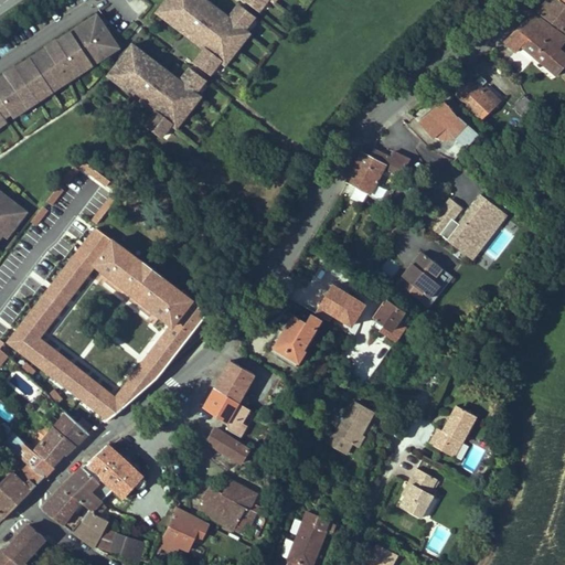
[(244,30),(254,17),(238,4),(228,18),(209,2),(205,7),(196,0),(166,0),(161,7),(169,12),(164,18),(204,49),(195,61),(211,73),(221,61),(225,64),(249,33),(244,30)]
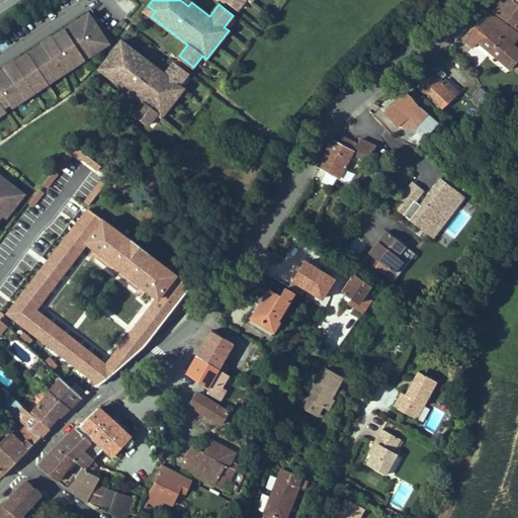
[(226,0),(238,9),(245,0),(249,0),(251,1),(252,0),(226,0)]
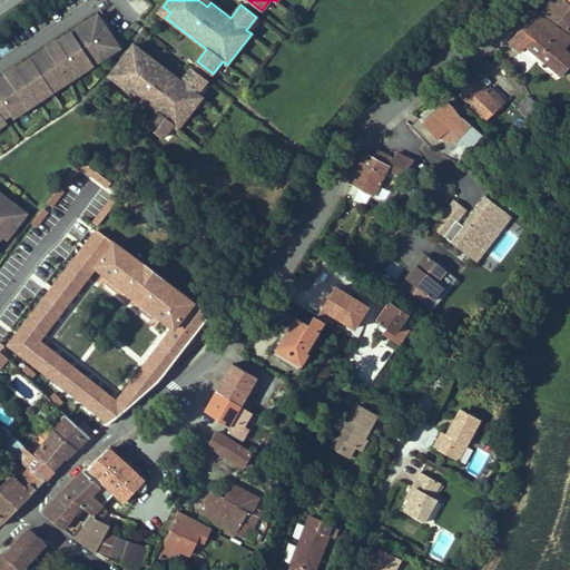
[(569,3),(564,0),(552,0),(552,1),(541,12),(569,31),(569,3)]
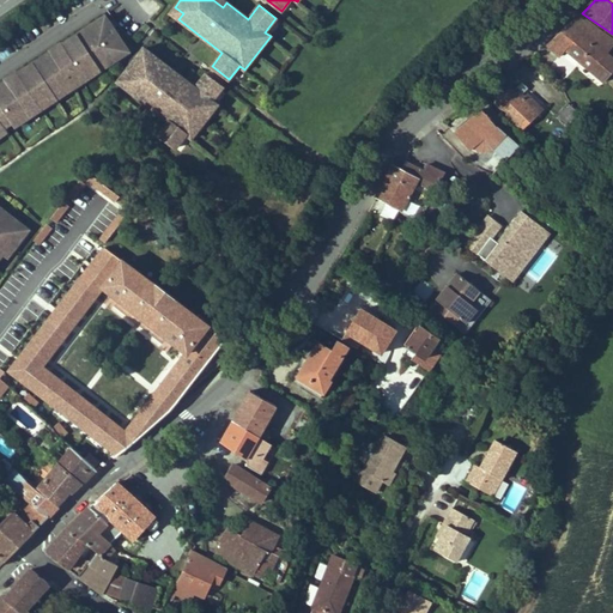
[(183,13),(175,7),(171,13),(178,19),(183,13)]
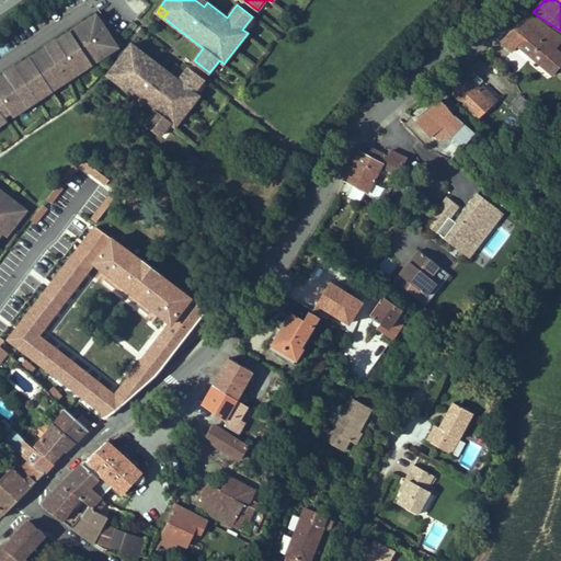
[(560,41),(560,35),(530,13),(518,25),(501,41),(513,52),(518,45),(553,75),(560,65),(560,46),(559,45),(560,42),(560,41)]
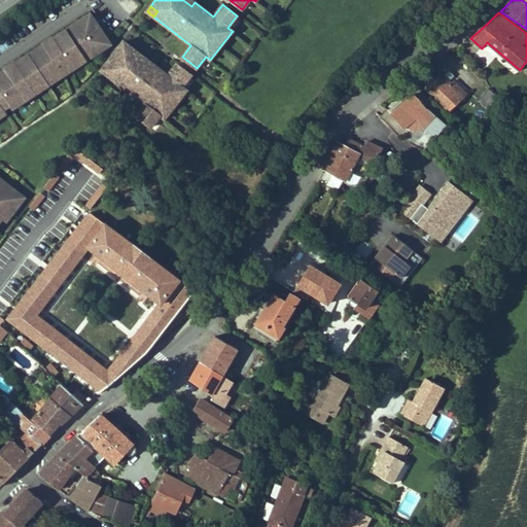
[(0,220),(2,218),(18,199),(0,185),(0,117),(7,113),(4,109),(9,105),(12,109),(25,101),(22,96),(28,93),(31,98),(37,95),(36,94),(33,90),(60,72),(63,76),(81,65),(78,60),(91,51),(94,57),(111,45),(92,14),(55,38),(54,36),(42,44),(43,45),(16,63),(15,62),(4,69),(4,70),(0,73),(0,220)]
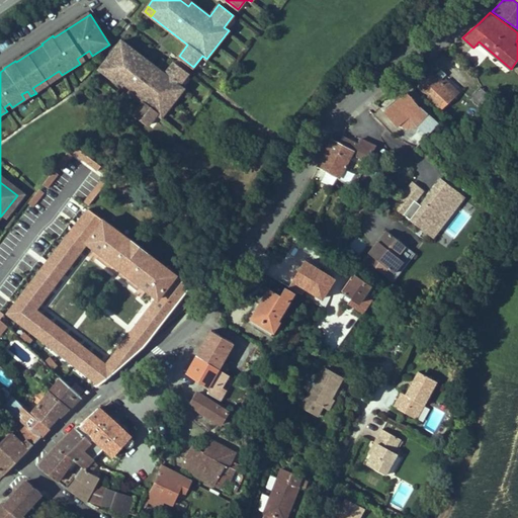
[(184,88),(179,85),(188,74),(174,63),(165,74),(147,60),(144,64),(130,53),(133,49),(121,40),(99,69),(105,73),(109,68),(114,73),(111,78),(143,102),(134,114),(148,124),(157,113),(162,117),(184,88)]
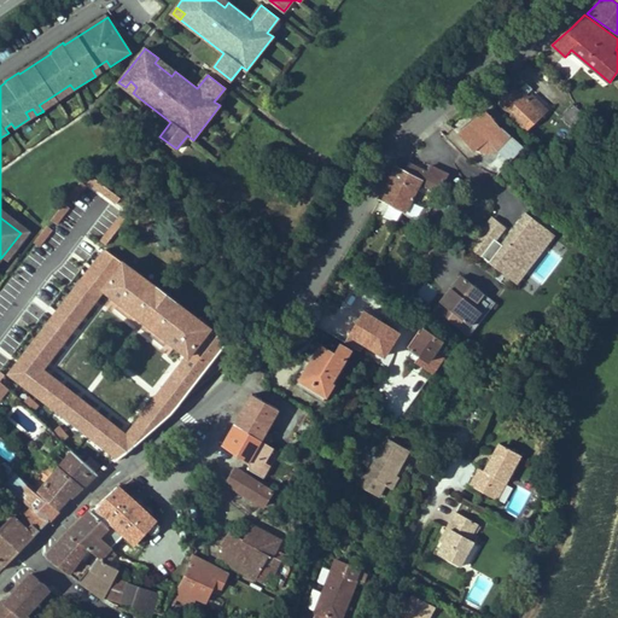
[(175,71),(158,58),(155,63),(172,76),(175,71)]
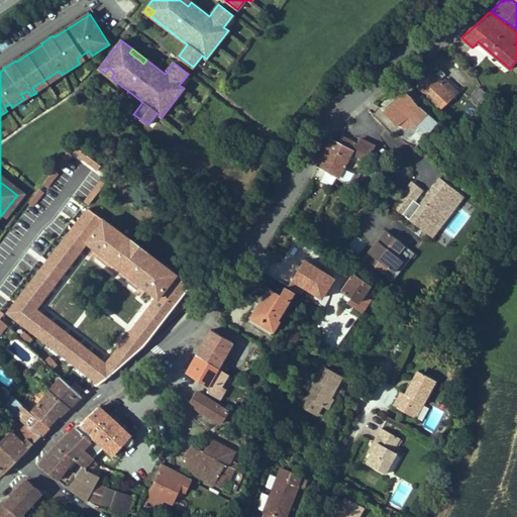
[(80,64),(92,56),(89,50),(77,59),(80,64)]
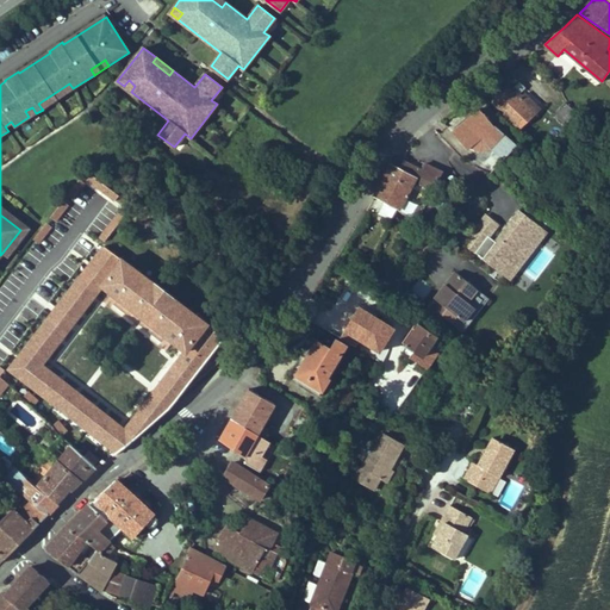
[(135,86),(129,80),(124,86),(131,92),(135,86)]
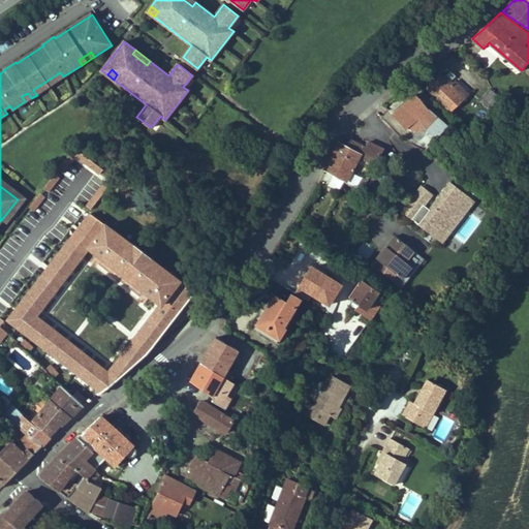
[(36,94),(63,76),(60,72),(33,90),(36,94)]
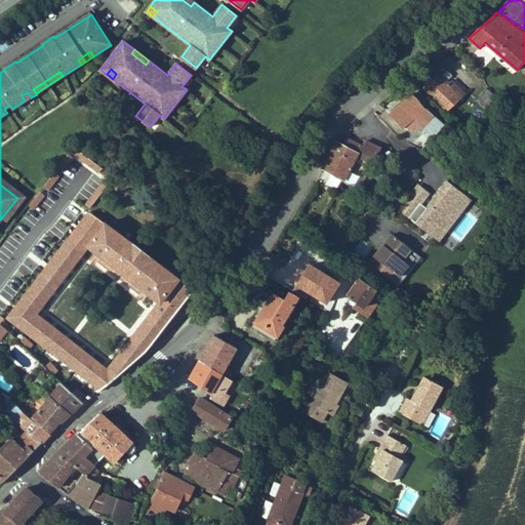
[(448,111),(466,93),(451,80),(448,83),(440,74),(423,87),(448,111)]
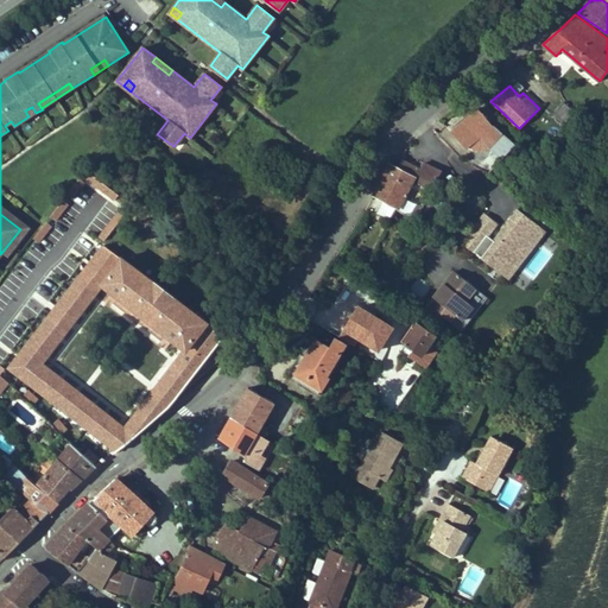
[(36,113),(32,107),(25,111),(29,116),(30,118),(36,113)]
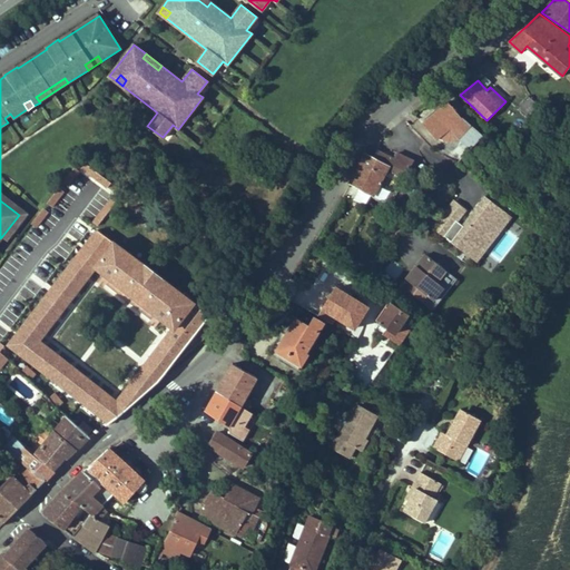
[(436,139),(440,137),(449,140),(458,138),(470,149),(483,135),(462,117),(462,118),(448,101),(434,112),(422,123),(430,131),(436,139)]
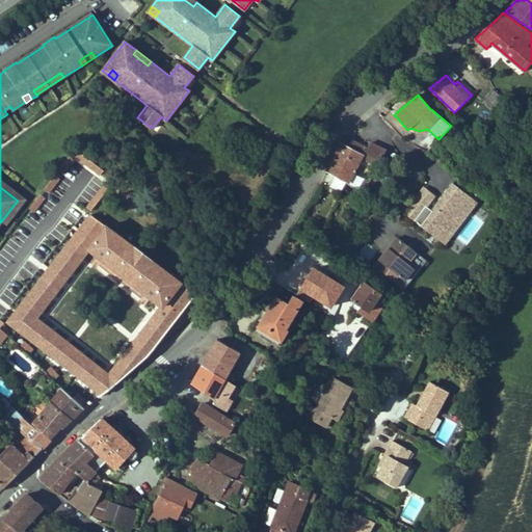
[(382,155),(386,151),(370,142),(367,148),(352,140),(348,148),(341,143),(335,156),(326,170),(349,181),(362,156),(378,164),(383,167),(388,157),(382,155)]
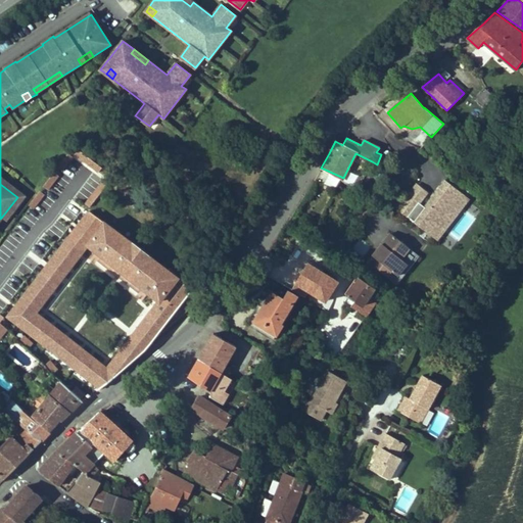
[(377,164),(372,161),(361,185),(359,190),(372,196),(385,169),(377,164)]
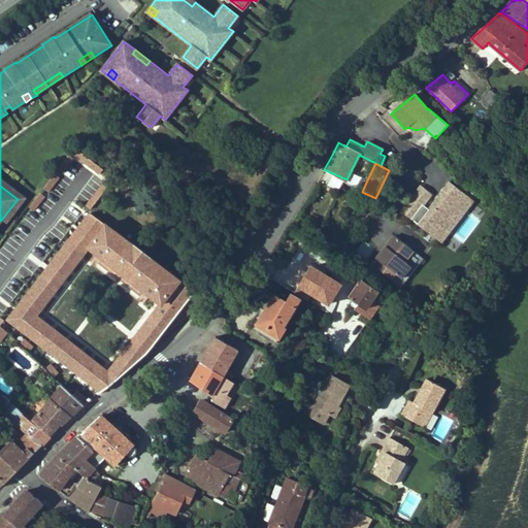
[(6,222),(25,198),(0,178),(0,186),(18,199),(2,219),(6,222)]
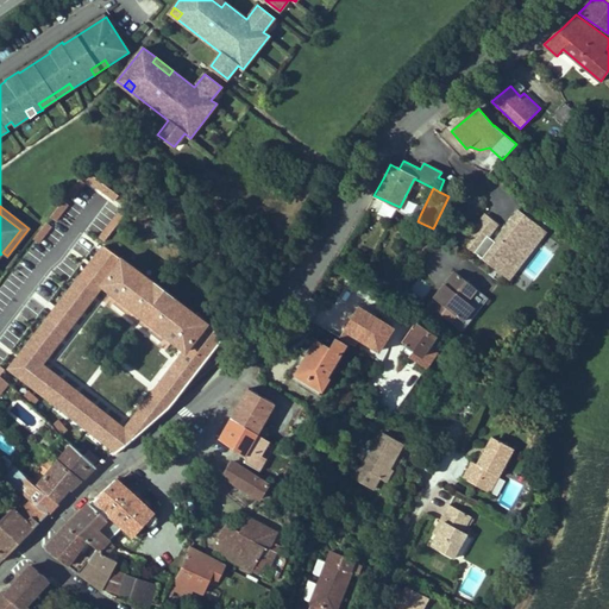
[(418,221),(420,215),(410,211),(401,228),(410,234),(418,221)]
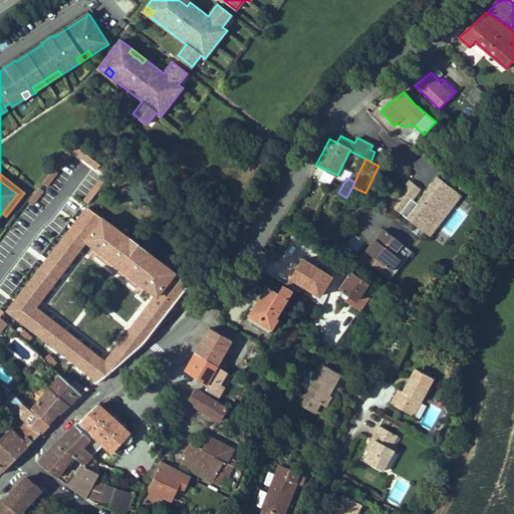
[(431,218),(447,197),(451,200),(457,193),(437,178),(418,204),(416,206),(411,202),(412,199),(402,191),(392,205),(425,231),(434,220),(431,218)]
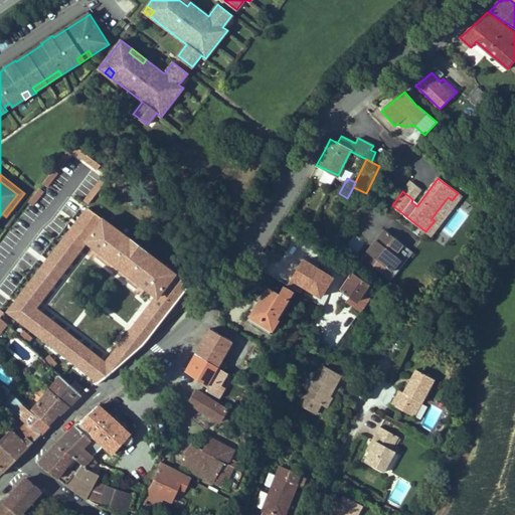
[(420,190),(410,182),(402,191),(412,199),(420,190)]
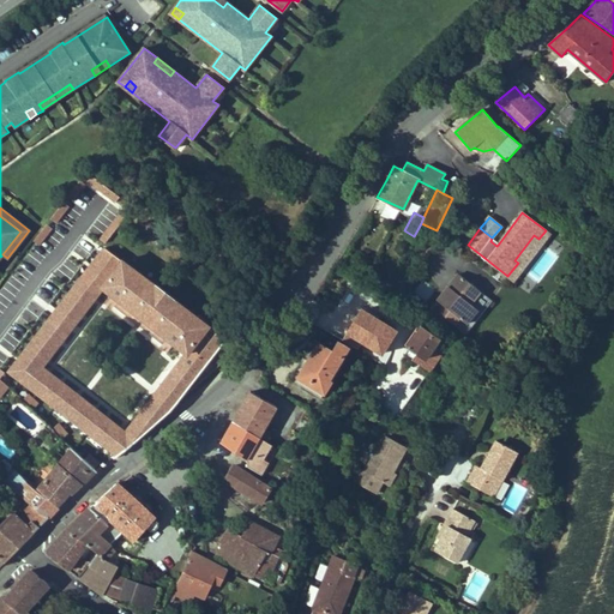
[(513,281),(551,233),(546,230),(539,239),(534,235),(515,260),(518,263),(507,276),(513,281)]
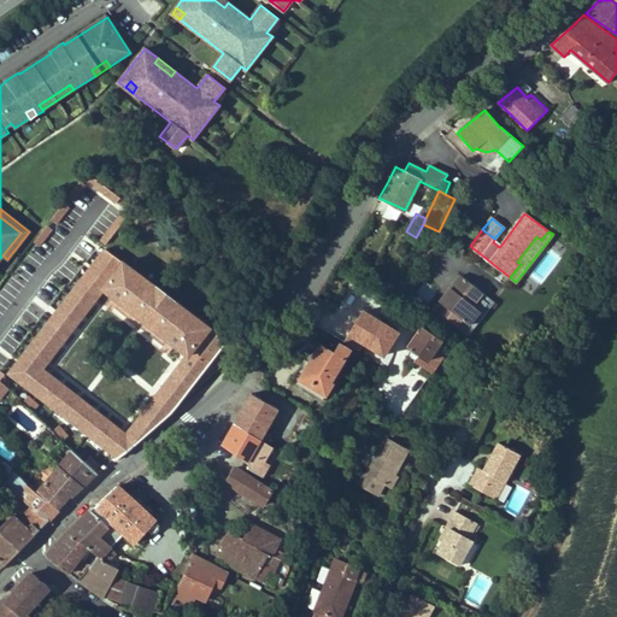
[(106,248),(10,372),(54,407),(69,388),(42,369),(105,288),(188,354),(127,434),(98,412),(84,430),(118,458),(129,451),(171,413),(184,397),(228,341),(106,248)]
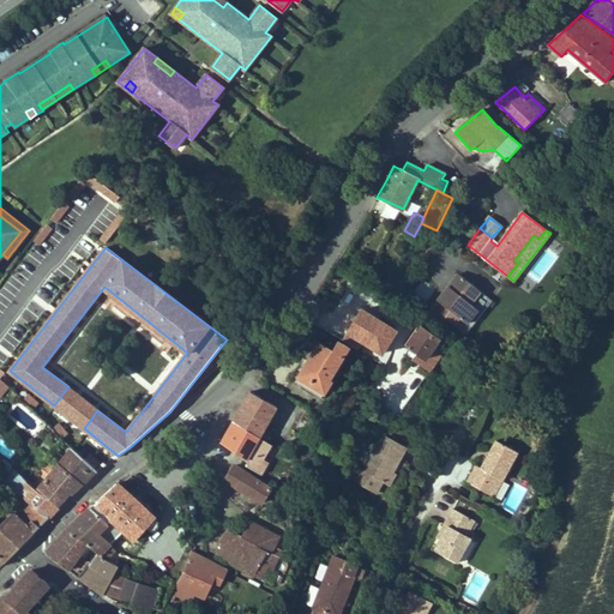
[(445,292),(438,300),(441,304),(451,311),(445,317),(465,333),(492,301),(458,274),(452,282),(453,289),(450,295),(445,292)]
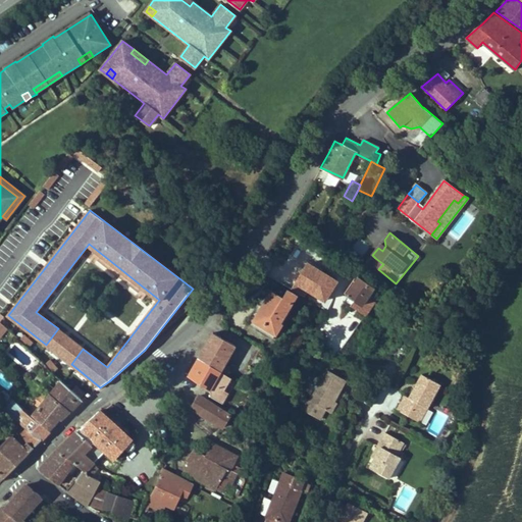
[(383,264),(375,258),(371,264),(378,269),(383,264)]
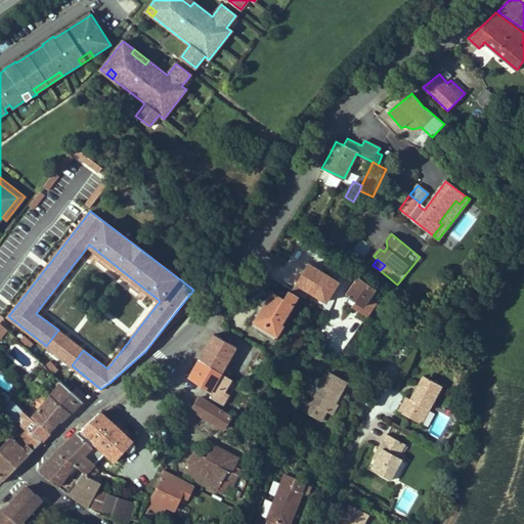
[(316,267),(309,277),(312,279),(319,268),(316,267)]
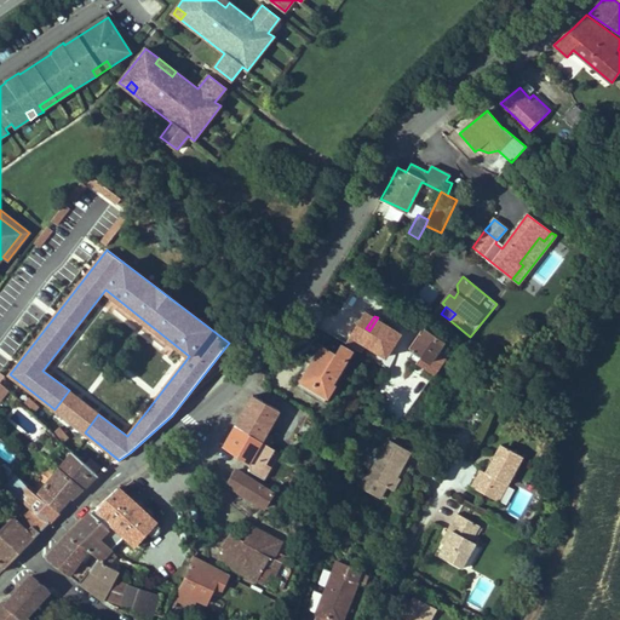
[(359,339),(385,357),(401,333),(378,317),(369,331),(366,328),(359,339)]
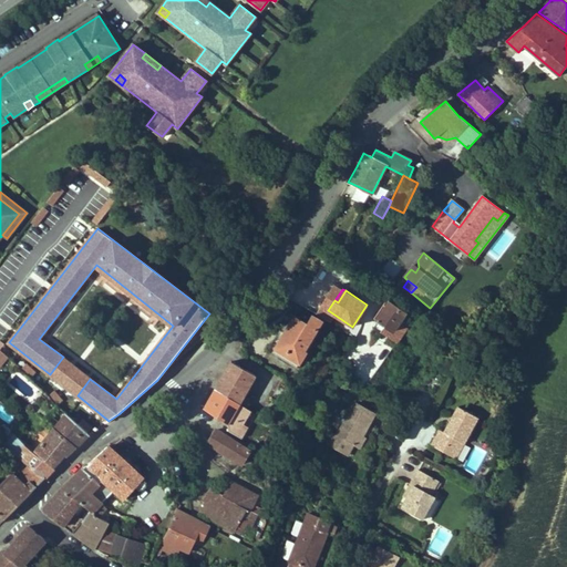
[(413,320),(405,315),(406,312),(400,307),(398,309),(389,303),(378,319),(394,330),(401,321),(409,327),(413,320)]
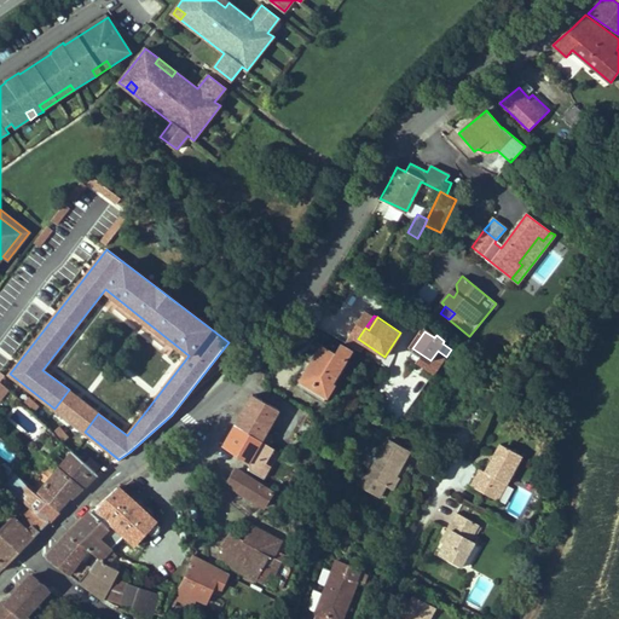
[(333,382),(353,350),(342,343),(336,353),(323,345),(312,363),(302,381),(328,395),(335,383),(333,382)]
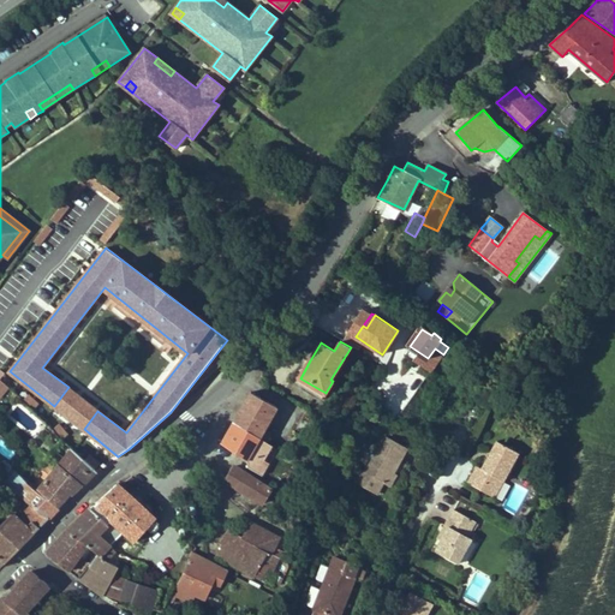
[(310,360),(305,357),(298,370),(292,380),(323,399),(326,393),(300,378),(310,360)]
